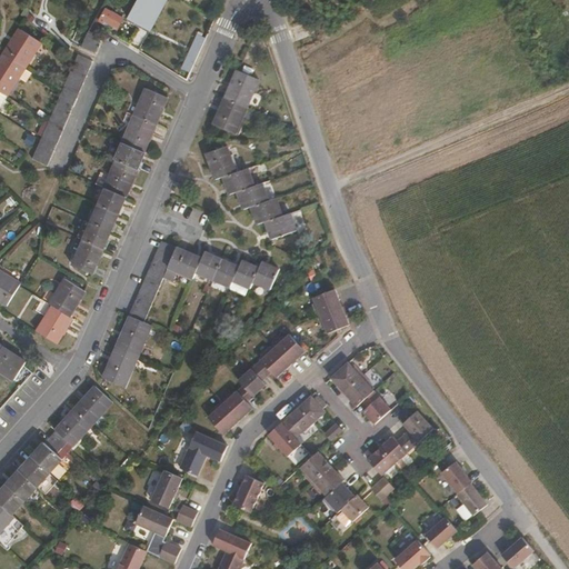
[(148,31),(166,0),(136,0),(126,18),(148,31)]
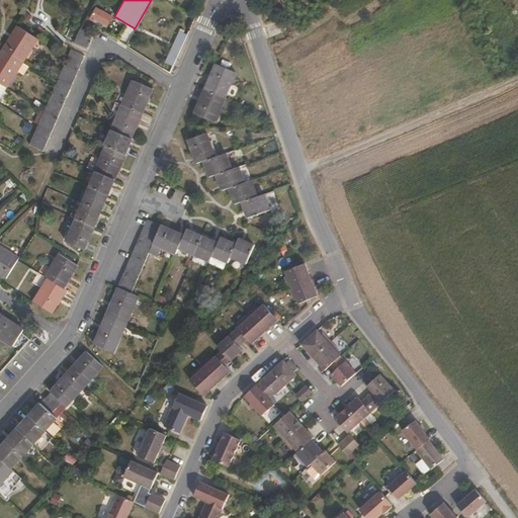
[(90,19),(101,25),(107,15),(96,9),(90,19)]
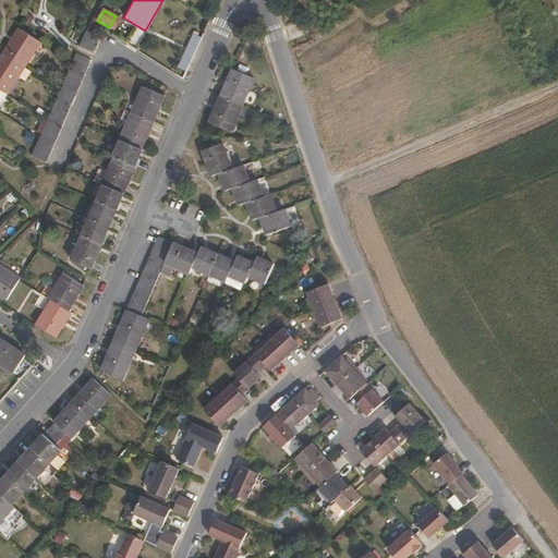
[(24,68),(39,44),(17,28),(2,52),(24,68)]
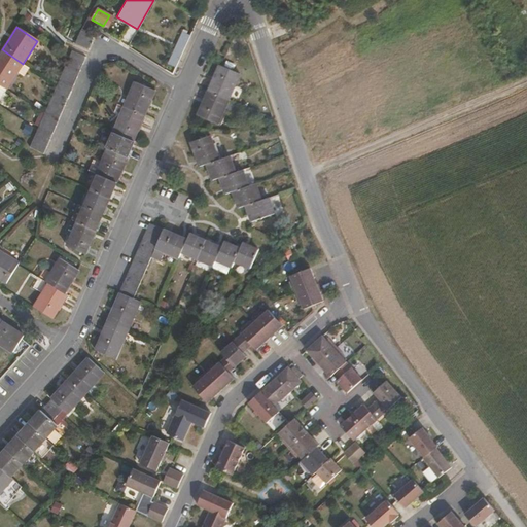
[(92,43),(95,36),(84,32),(80,39),(92,43)]
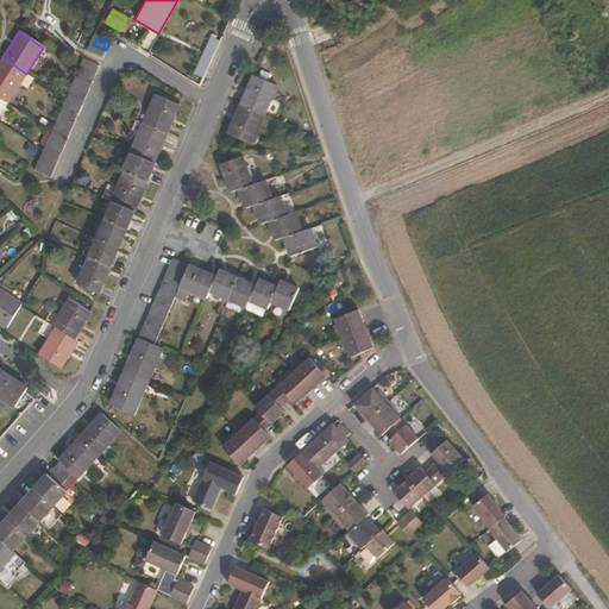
[(102,58),(106,50),(93,45),(88,52),(102,58)]
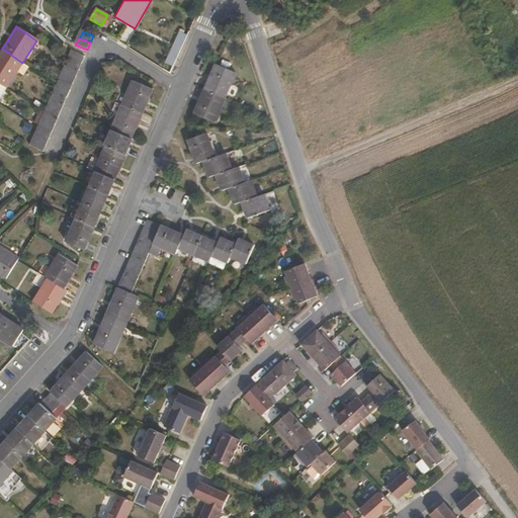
[(0,84),(6,88),(22,63),(2,49),(0,52),(0,84)]
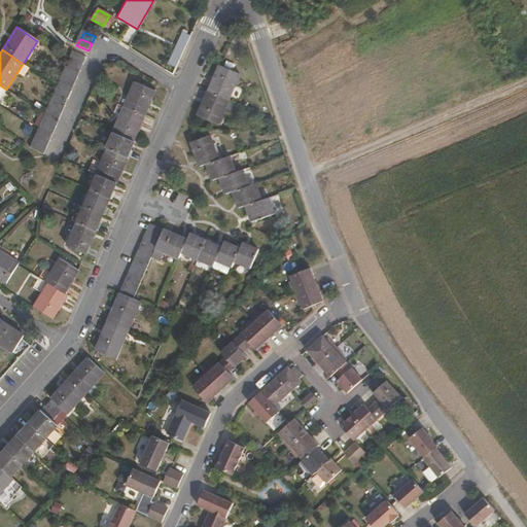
[(82,65),(85,58),(71,51),(68,59),(82,65)]
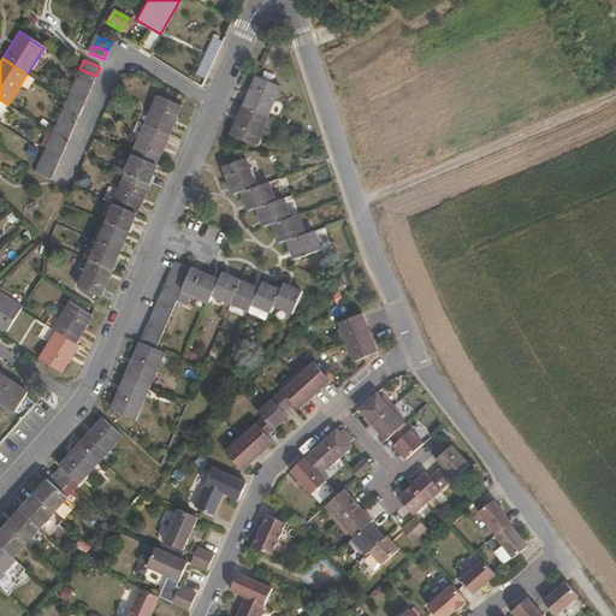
[(93,84),(96,76),(80,69),(76,77),(93,84)]
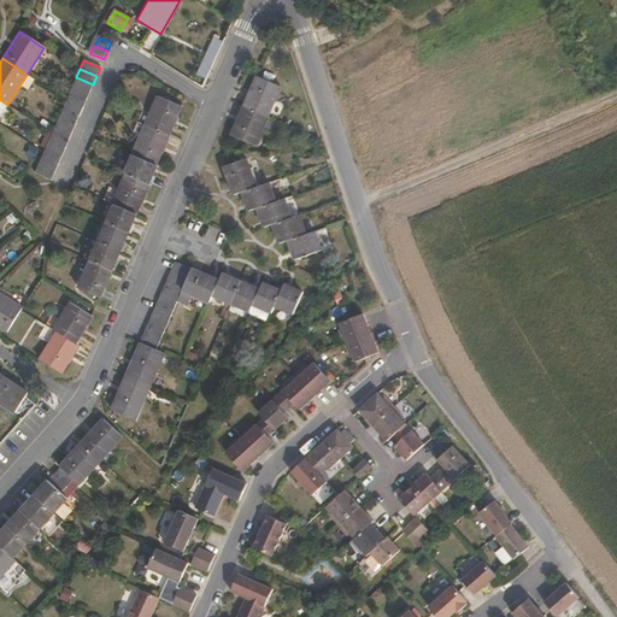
[(89,92),(93,84),(76,77),(72,84),(89,92)]
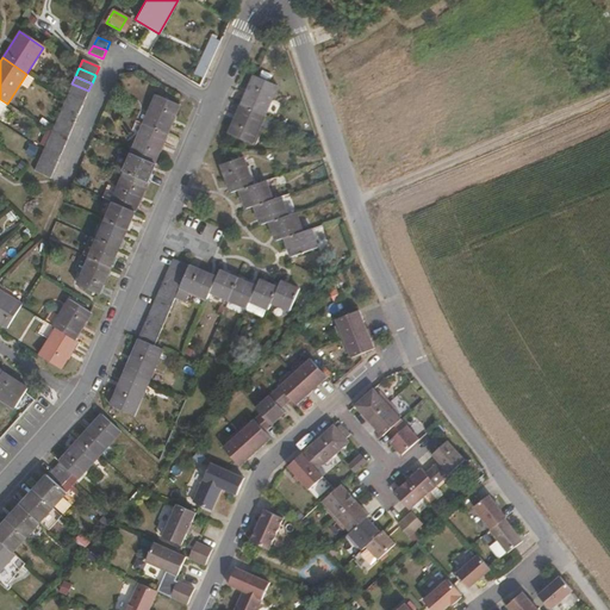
[(265,117),(277,87),(253,78),(241,106),(265,117)]
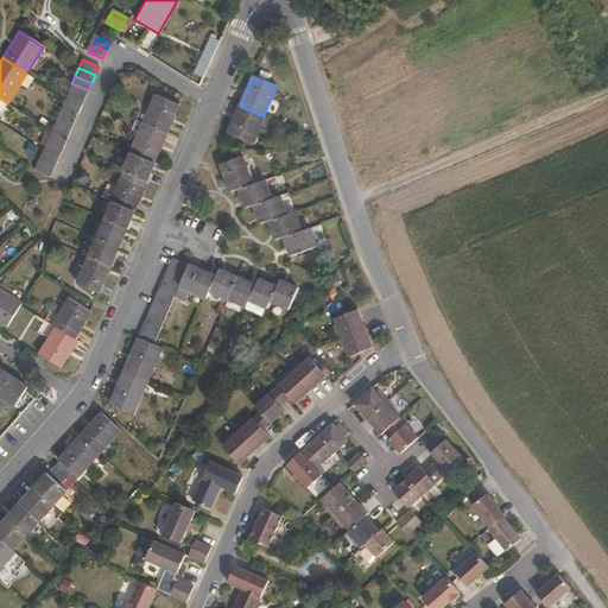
[(84,99),(88,90),(71,83),(68,92),(84,99)]
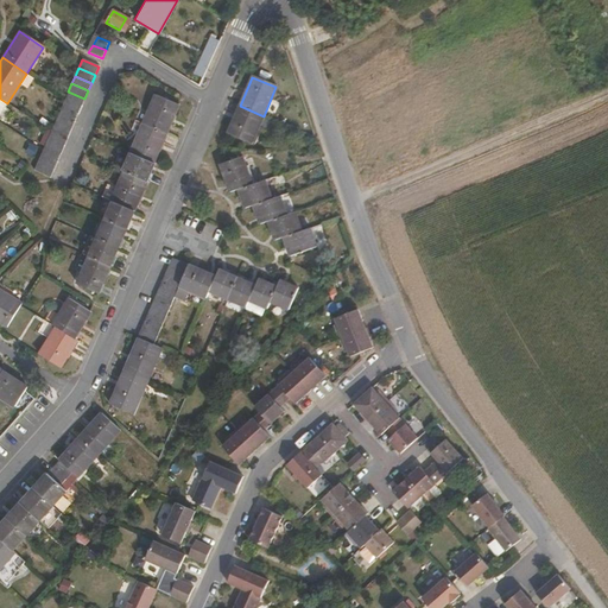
[(81,106),(84,99),(68,92),(64,99),(81,106)]
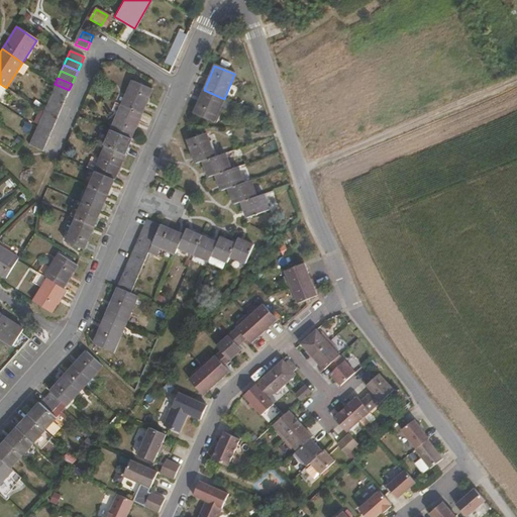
[(142,112),(152,90),(132,81),(122,103),(142,112)]
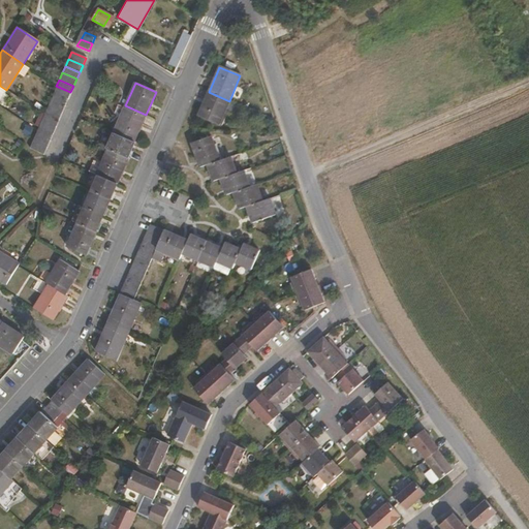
[(67,99),(70,92),(56,86),(54,92),(67,99)]
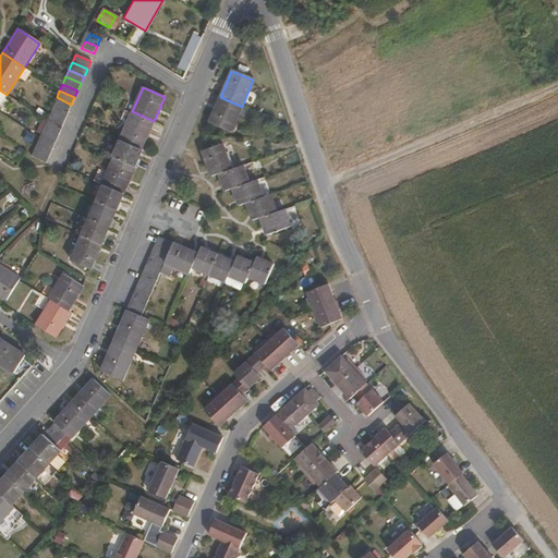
[(68,112),(71,105),(57,97),(52,105),(68,112)]
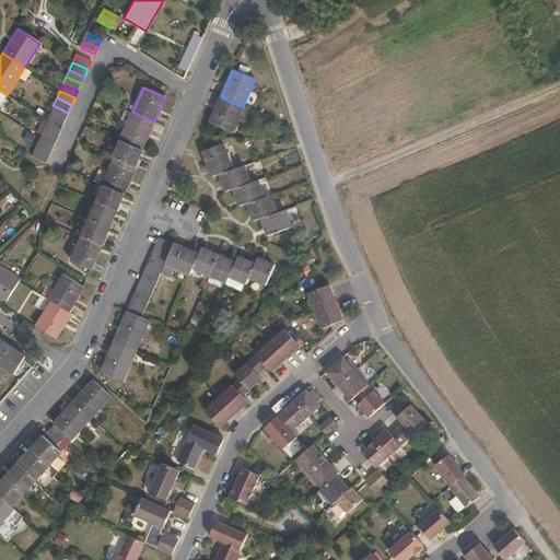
[(231,133),(243,107),(221,97),(209,125),(231,133)]
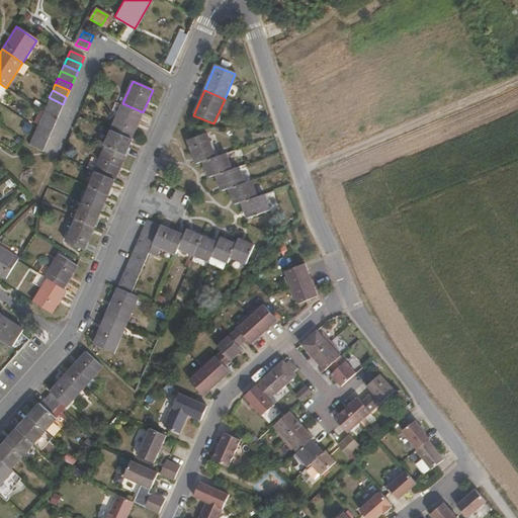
[(60,111),(63,104),(49,97),(46,105),(60,111)]
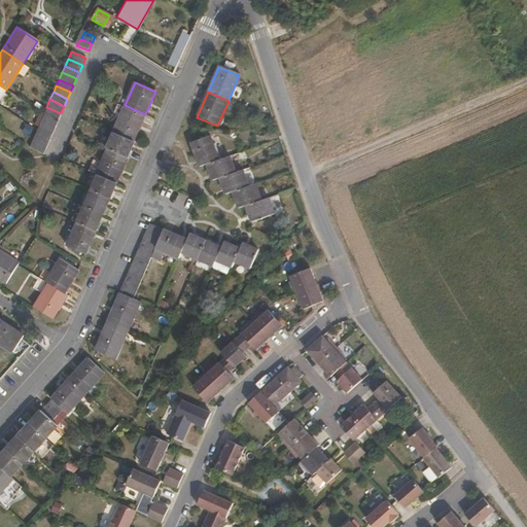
[(134,140),(145,114),(125,105),(113,132),(114,132),(134,140)]
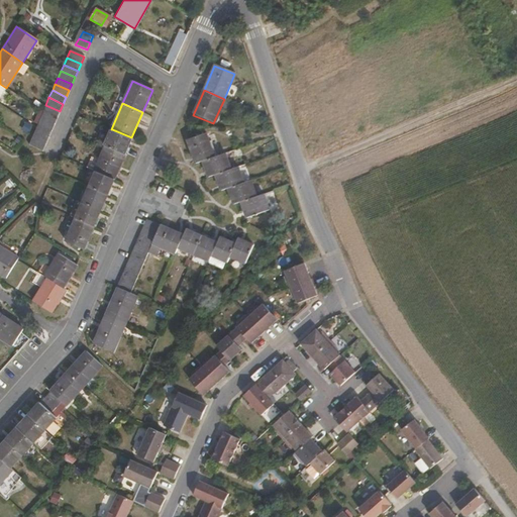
[(57,118),(60,111),(45,105),(42,111),(57,118)]
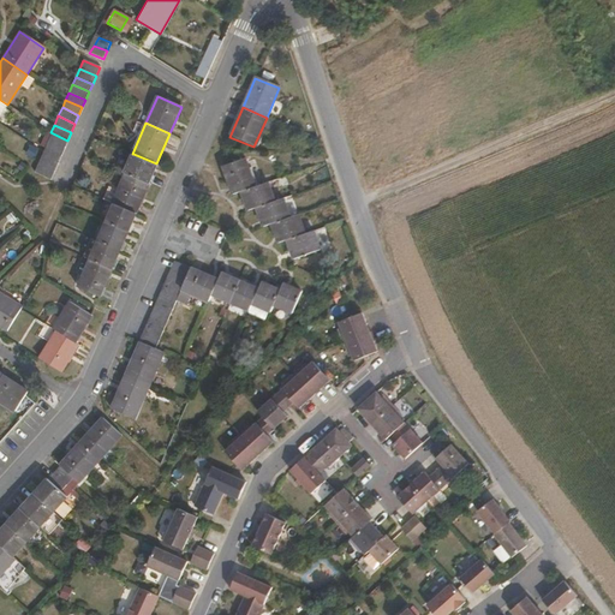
[(64,149),(67,141),(51,132),(47,141),(64,149)]
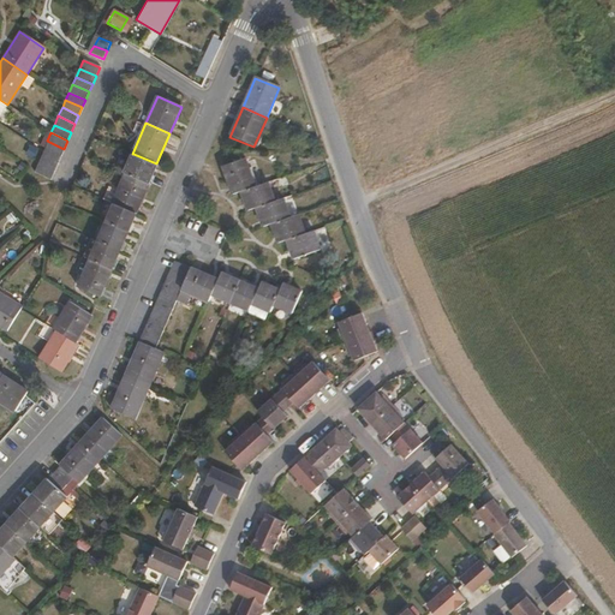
[(60,156),(64,149),(47,141),(43,149),(60,156)]
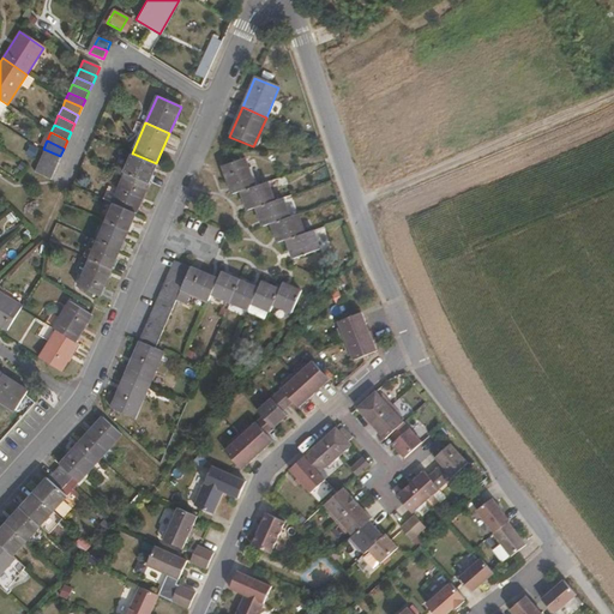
[(56,164),(60,156),(43,149),(40,157),(56,164)]
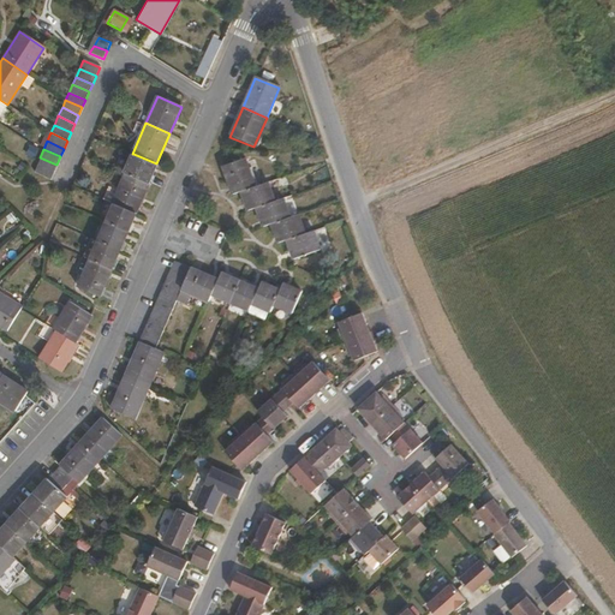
[(150,183),(159,165),(156,163),(133,154),(125,172),(126,173),(150,183)]
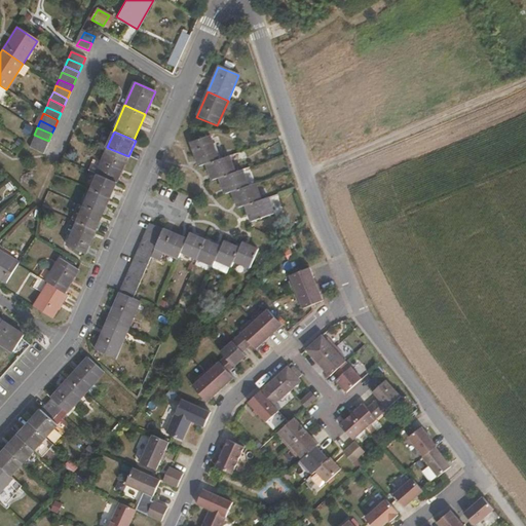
[(48,141),(34,135),(31,141),(45,148),(48,141)]
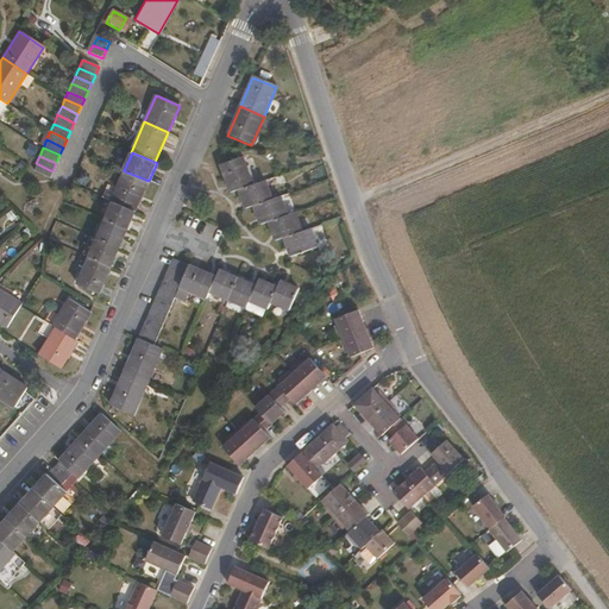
[(252,186),(243,158),(221,165),(231,194),(239,190),(252,186)]
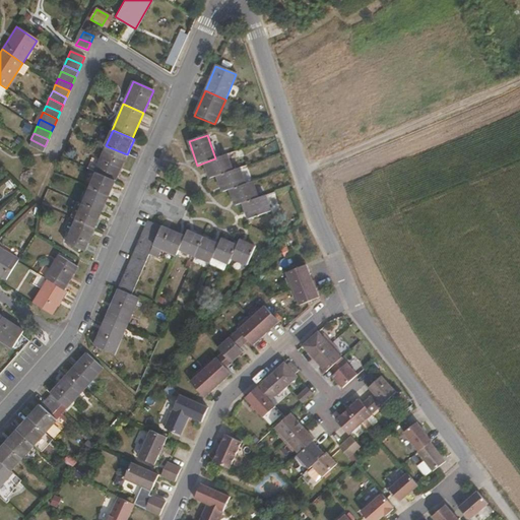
[(27,146),(42,153),(45,146),(30,139),(27,146)]
